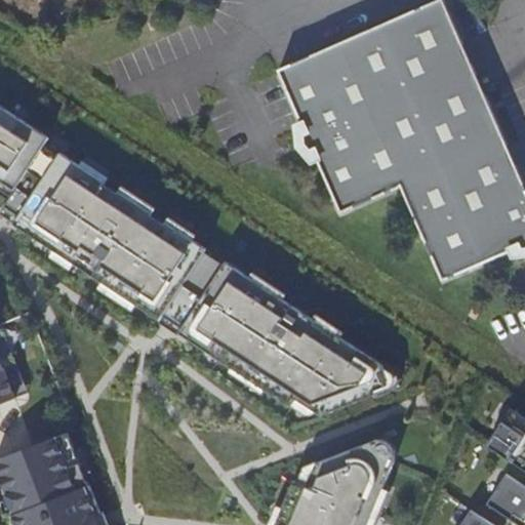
[(433,0),(277,70),(301,125),(304,124),(307,130),(300,132),(303,144),(311,152),(316,150),(318,156),(316,157),(318,161),(340,212),(401,186),(443,280),(514,248),(513,246),(519,244),(521,249),(524,248),(524,184),(442,0),(433,0)]
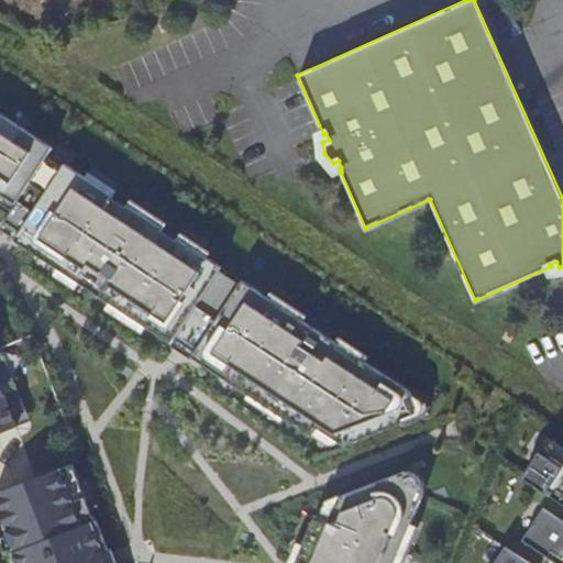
[(0,117),(0,190),(15,200),(52,150),(0,117)]
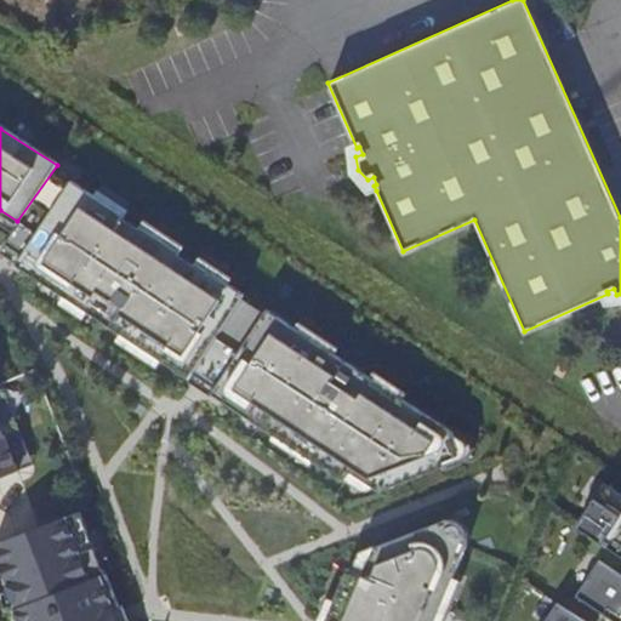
[(68,176),(15,252),(197,377),(246,290),(68,176)]
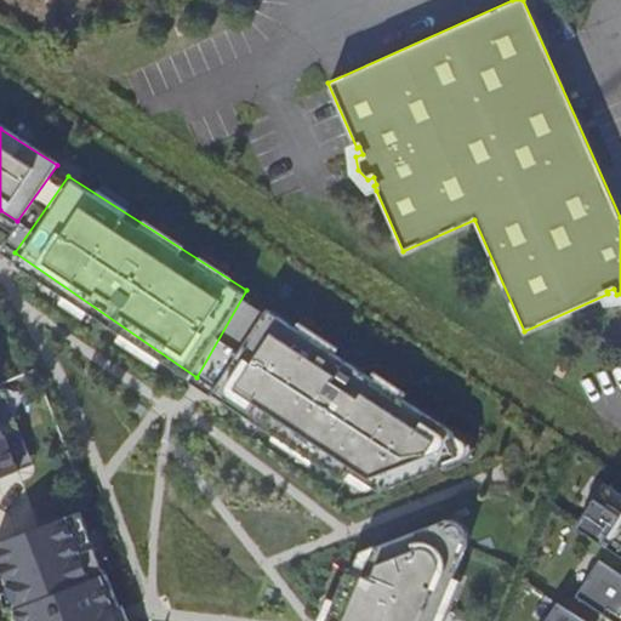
[(269,305),(210,382),(371,494),(460,457),(469,438),(269,305)]
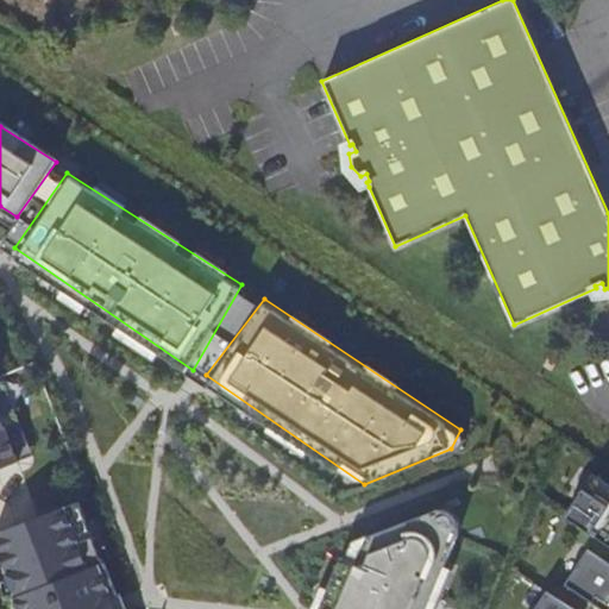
[(0,469),(22,460),(0,406),(0,469)]
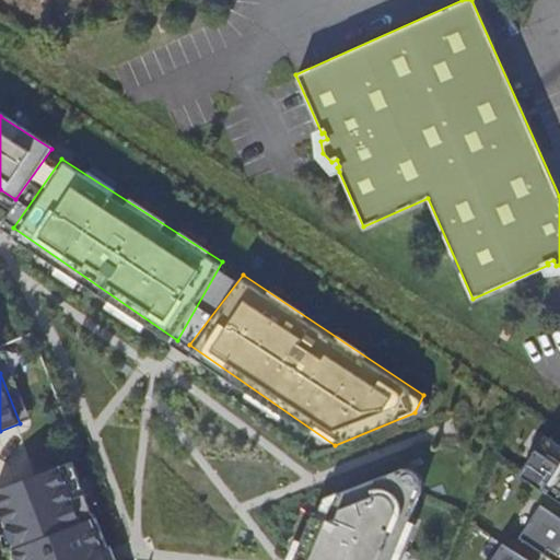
[(559,447),(544,438),(517,479),(559,506),(559,447)]
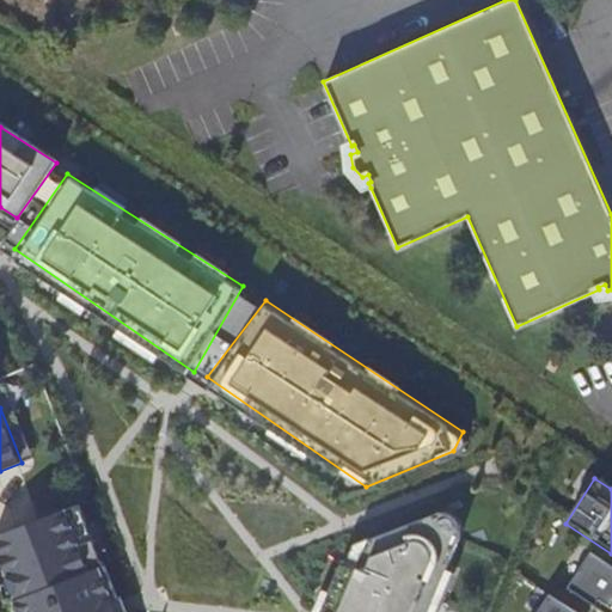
[(436,611),(467,539),(471,528),(438,501),(346,544),(320,605),(317,611),(436,611)]
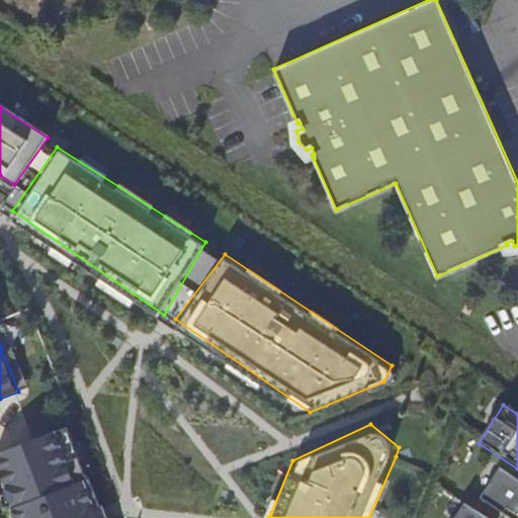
[(106,517),(106,516),(92,480),(90,481),(70,429),(0,454),(0,460),(18,508),(16,509),(19,517),(106,517)]
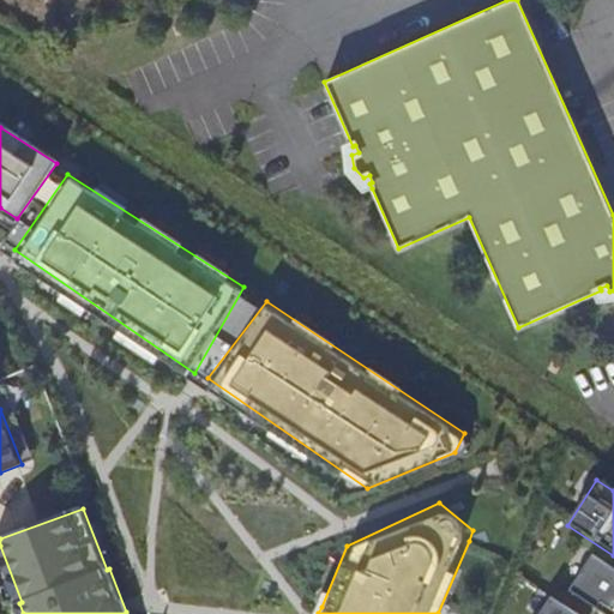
[(613,613),(613,572),(591,558),(567,593),(600,613),(613,613)]
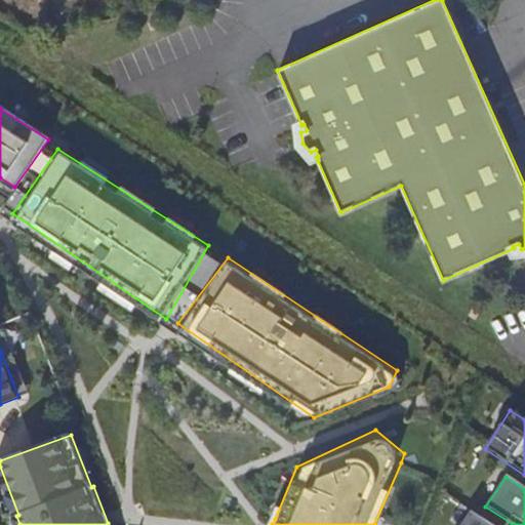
[(491,524),(471,512),(461,524),(491,524)]
